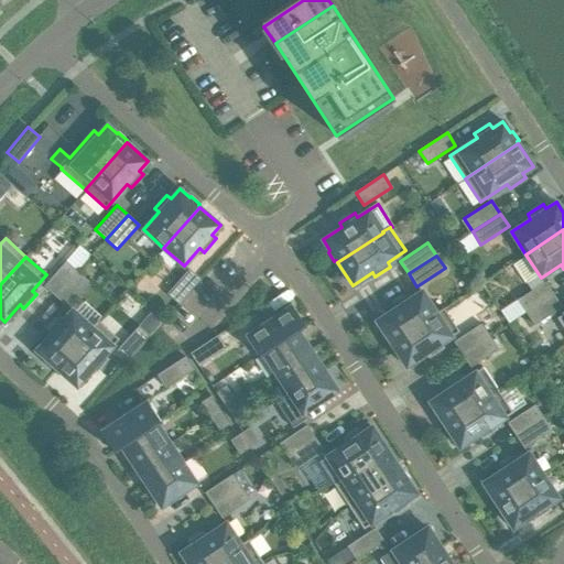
[(55,296),(77,271),(66,261),(44,285),(55,296)]
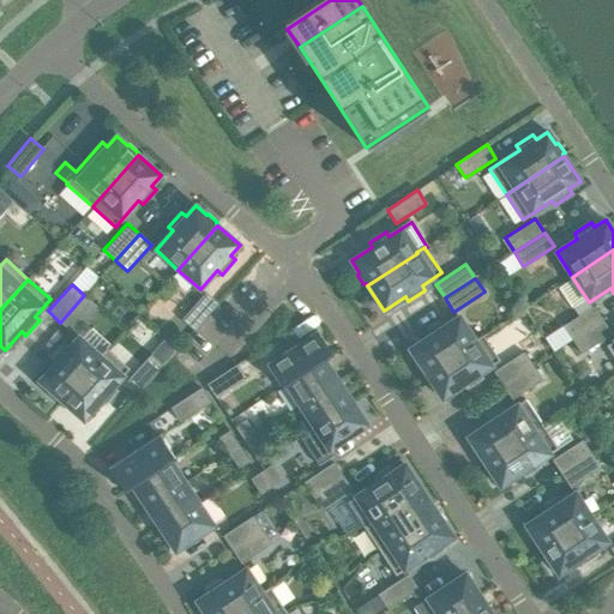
[(194,331),(218,304),(206,293),(182,319),(194,331)]
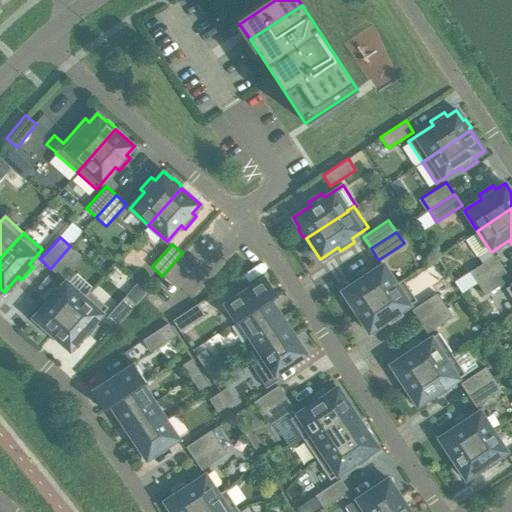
[(61,278),(81,255),(70,246),(50,269),(61,278)]
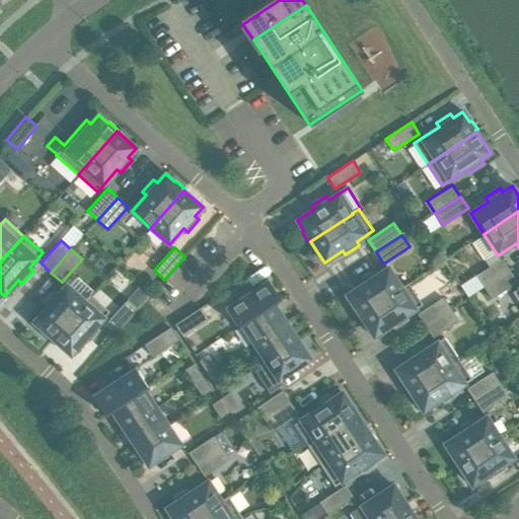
[(484,287),(509,271),(502,258),(476,276),(484,287)]
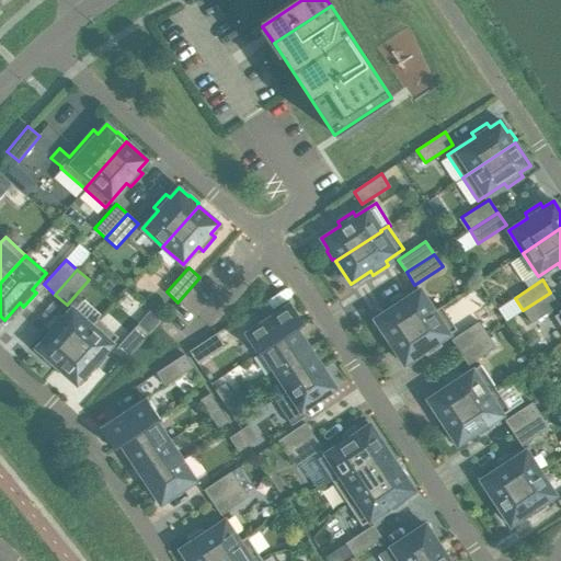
[(389,342),(434,311),(420,289),(409,296),(405,292),(390,302),(392,307),(374,319),(381,330),(379,331),(386,341),(388,340),(389,342)]
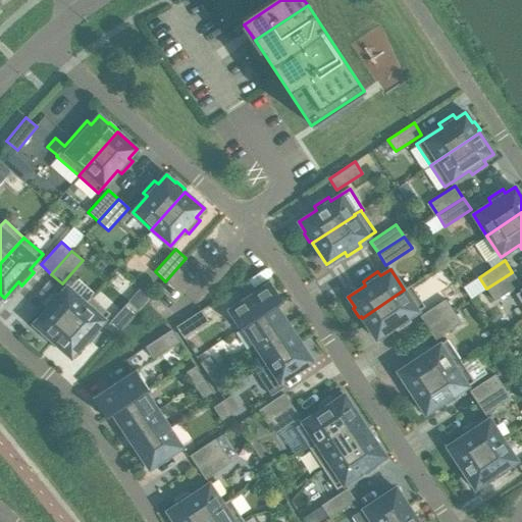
[(494,301),(520,283),(512,272),(486,289),(494,301)]
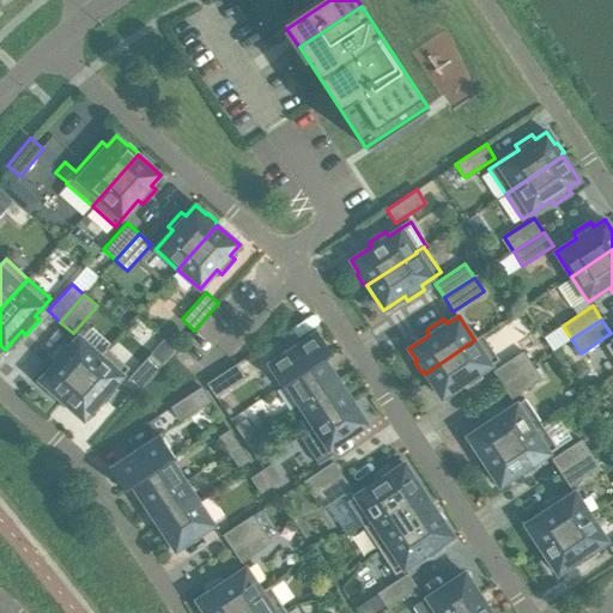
[(323,359),(332,354),(316,331),(266,364),(281,387),(285,384),(323,359)]
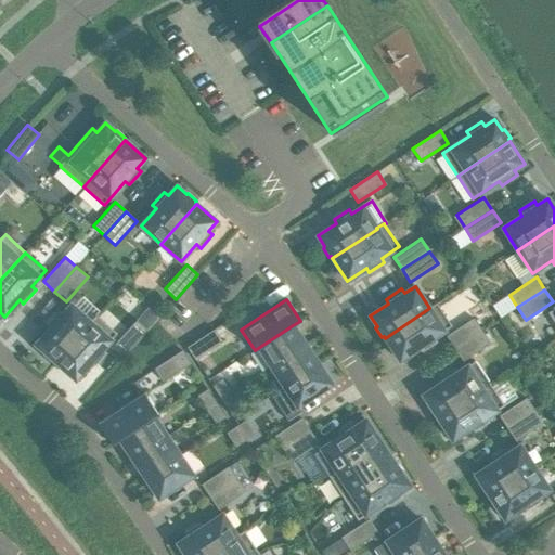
[(434,337),(452,326),(436,302),(429,308),(385,338),(400,360),(418,348),(422,352),(437,341),(434,337)]
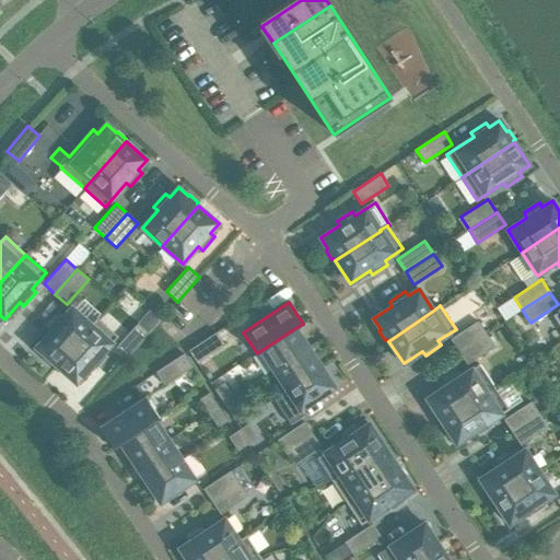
[(56,365),(92,325),(71,307),(63,316),(59,313),(47,326),(50,330),(35,348),(45,356),(44,358),(53,365),(54,363),(56,365)]
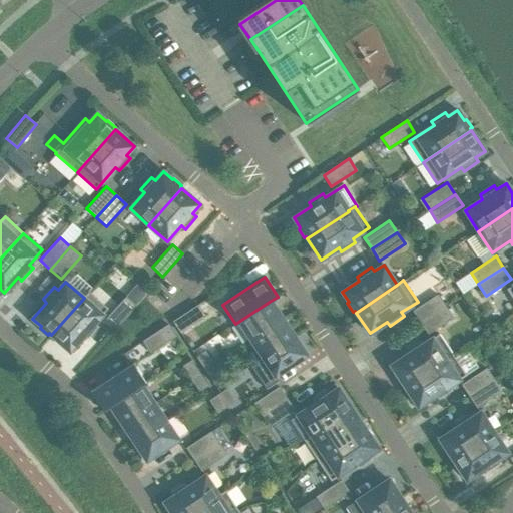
[(95,323),(108,309),(89,292),(84,298),(51,335),(69,352),(84,336),(87,339),(98,326),(95,323)]
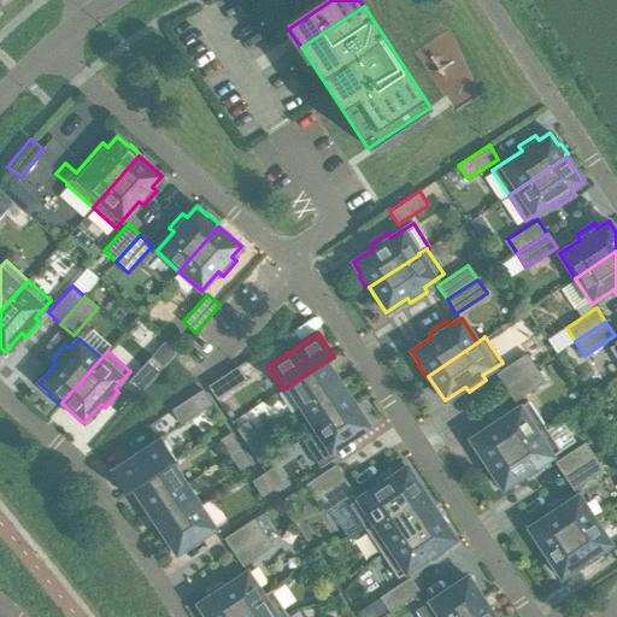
[(505,388),(536,368),(527,354),(497,374),(505,388)]
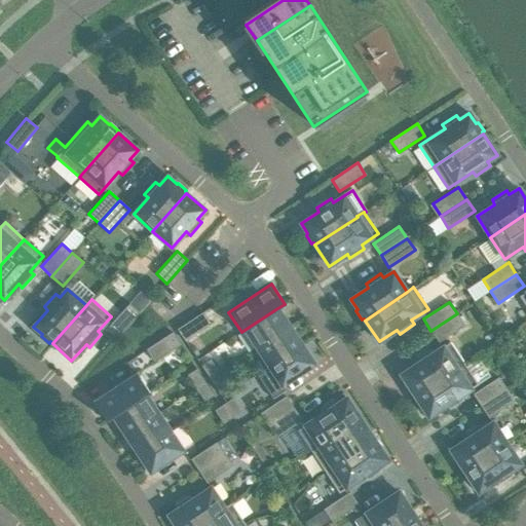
[(119,337),(140,313),(129,304),(109,327),(119,337)]
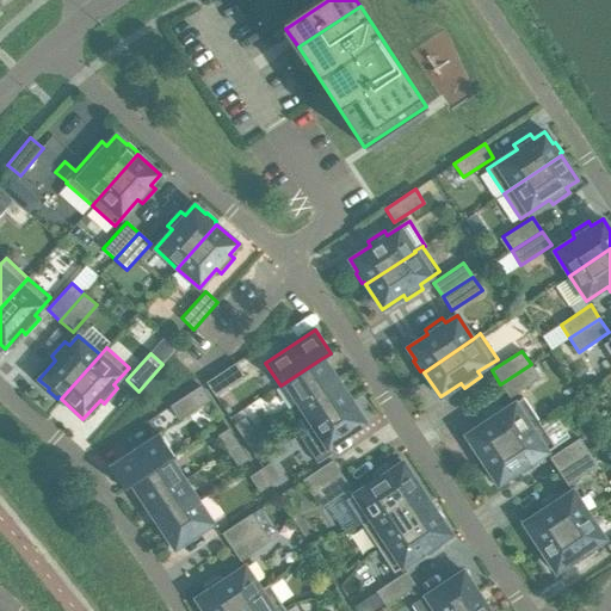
[(298,405),(337,380),(322,358),(284,383),(298,405)]
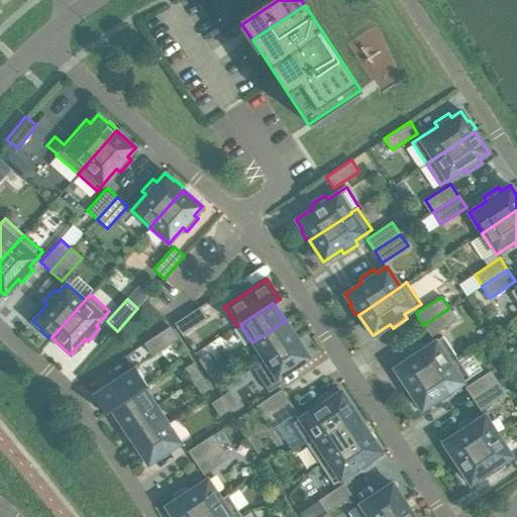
[(182,335),(207,319),(200,307),(175,323),(182,335)]
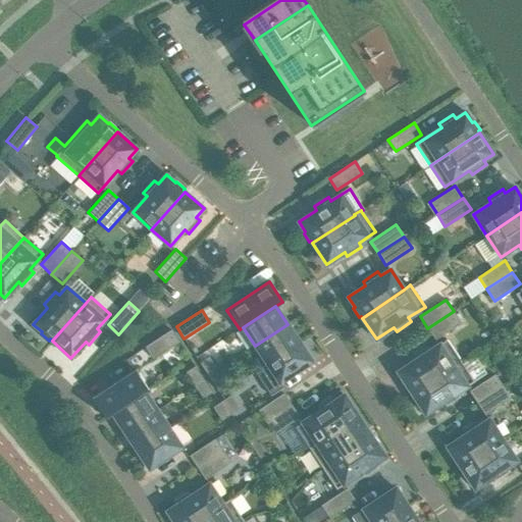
[(435,340),(461,323),(454,311),(427,328),(435,340)]
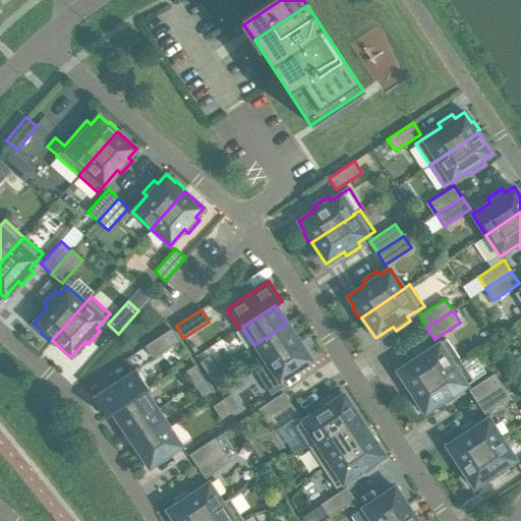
[(267,363),(299,342),(287,324),(254,345),(267,363)]
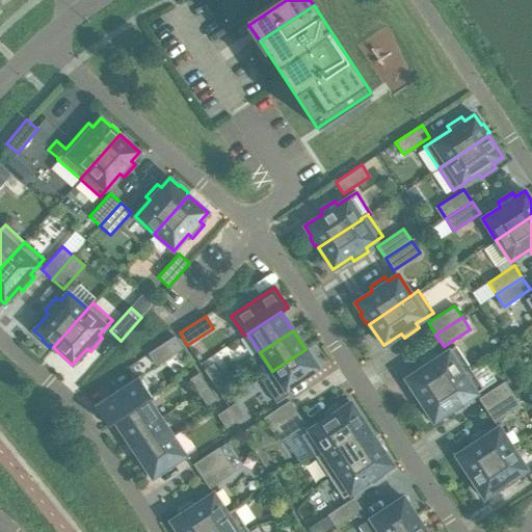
[(156,366),(182,349),(175,337),(149,353),(156,366)]
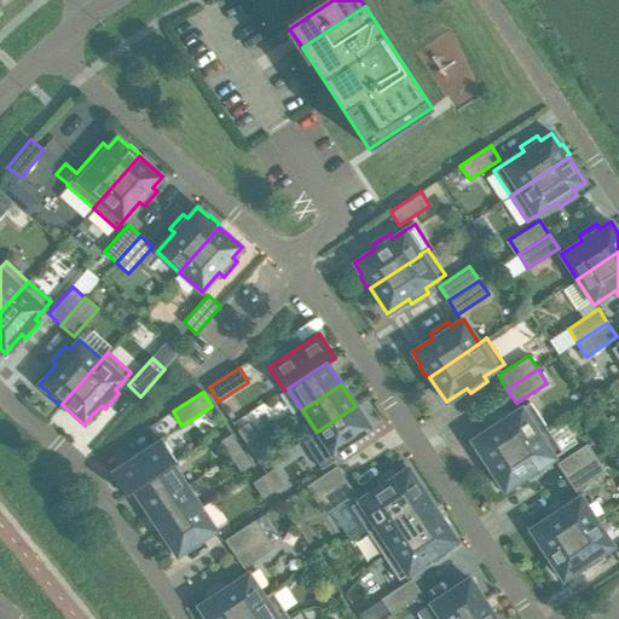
[(487,466),(545,428),(530,403),(509,416),(507,411),(489,422),(492,427),(472,440),(479,452),(478,455),(484,464),(486,463),(487,466)]
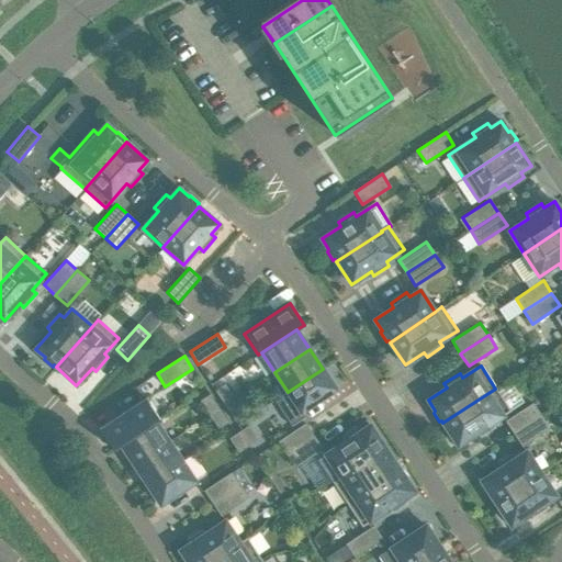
[(301,412),(336,389),(323,369),(288,392),(301,412)]
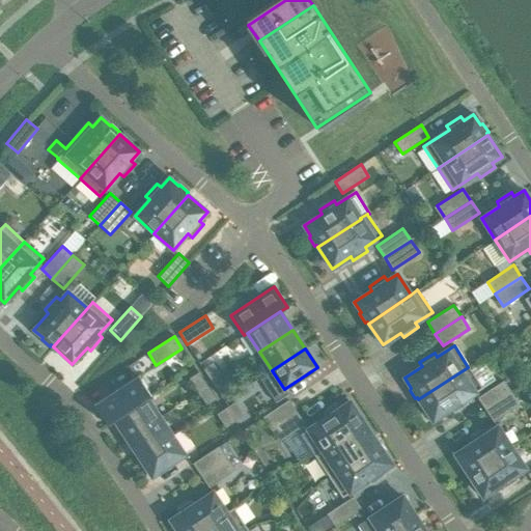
[(221,376),(213,363),(203,369),(212,383),(221,376)]
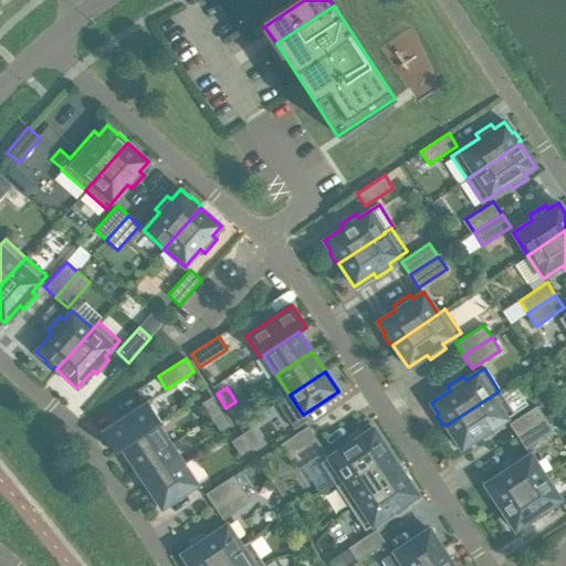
[(496,426),(514,413),(499,391),(446,426),(461,449),(481,436),(483,441),(499,430),(496,426)]
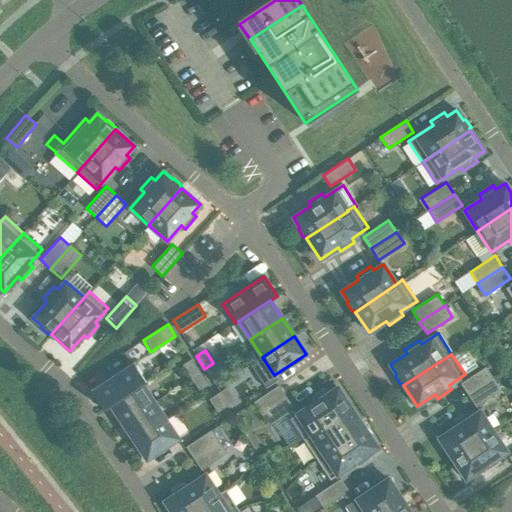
[(200,372),(191,359),(182,365),(190,378),(200,372)]
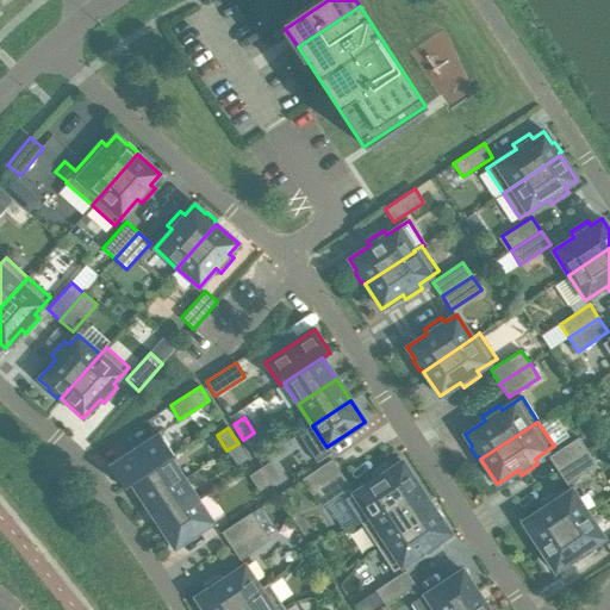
[(124,489),(131,484),(166,461),(174,455),(159,433),(109,466),(124,489)]
